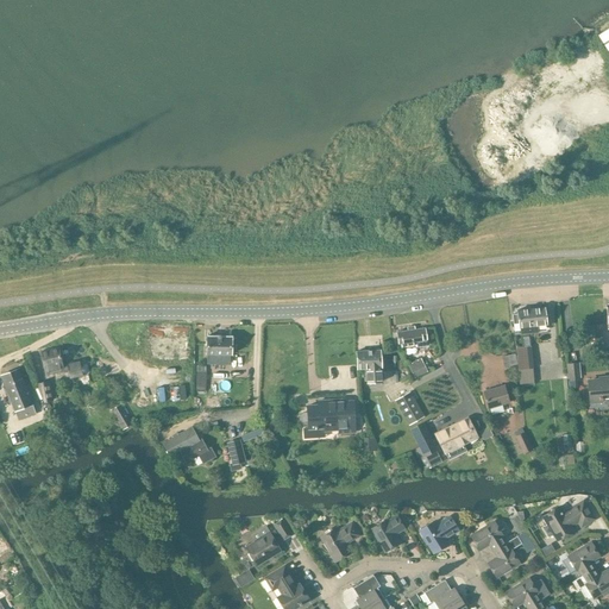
[(608,27),(597,36),(608,54),(608,27)]
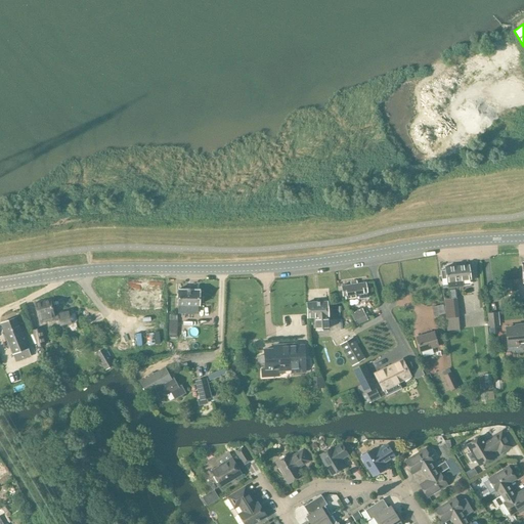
[(468,264),(453,266),(455,280),(455,286),(463,285),(462,279),(470,278),(468,264)]
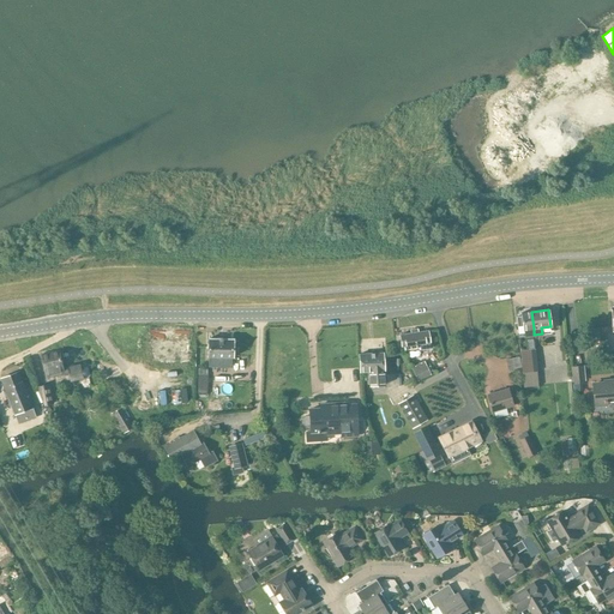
[(516,317),(517,324),(517,325),(523,325),(523,330),(524,336),(534,335),(534,329),(531,312),(521,313),(522,315),(518,317),(516,317)]
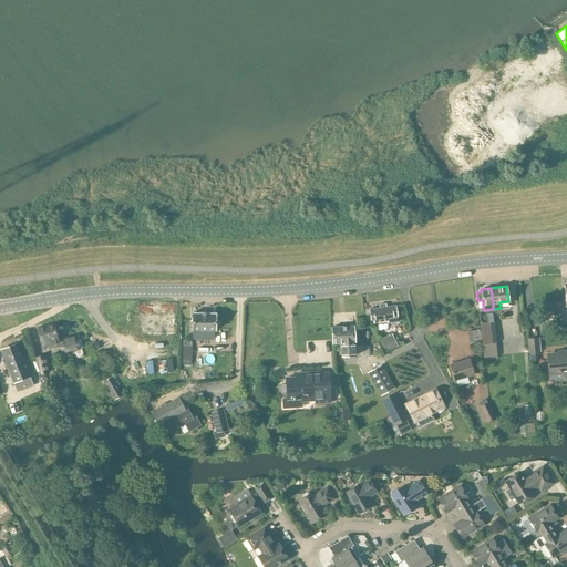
[(379,307),(377,307),(369,309),(370,319),(388,317),(389,321),(397,320),(395,316),(397,315),(394,306),(394,305),(384,306),(384,303),(379,305),(379,307)]
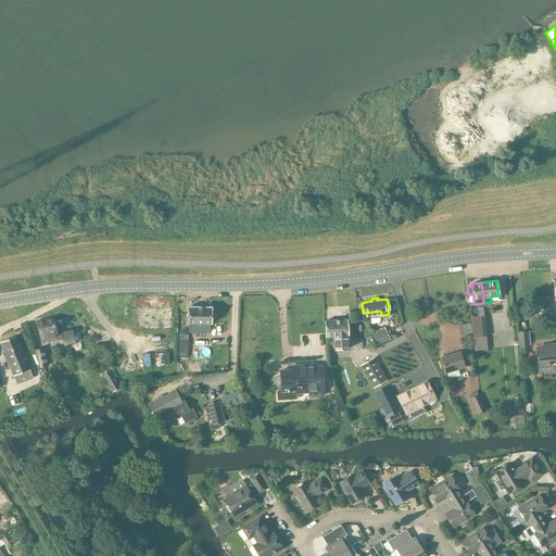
[(161,306),(130,306),(130,321),(161,321),(161,306)]
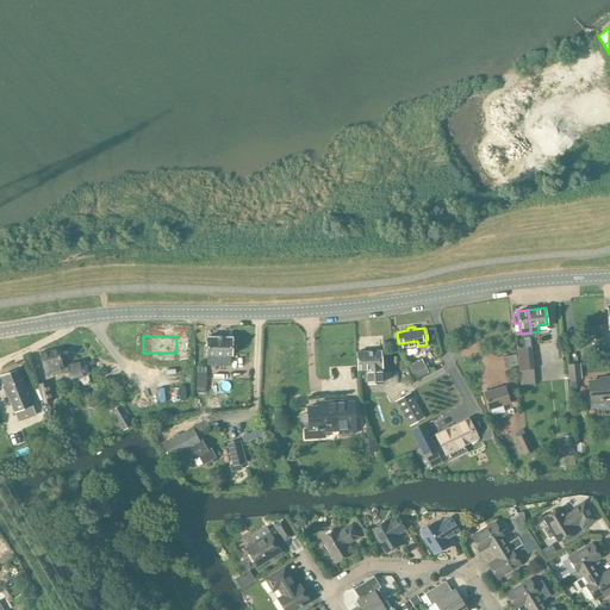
[(207,354),(231,354),(231,349),(231,336),(207,336),(207,354)]
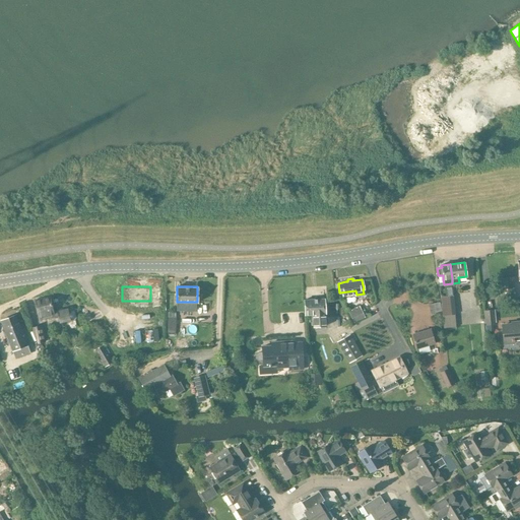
[(39,320),(40,320),(58,316),(60,322),(72,319),(75,319),(76,318),(74,312),(73,311),(70,312),(70,308),(53,312),(50,298),(36,301),(39,320)]
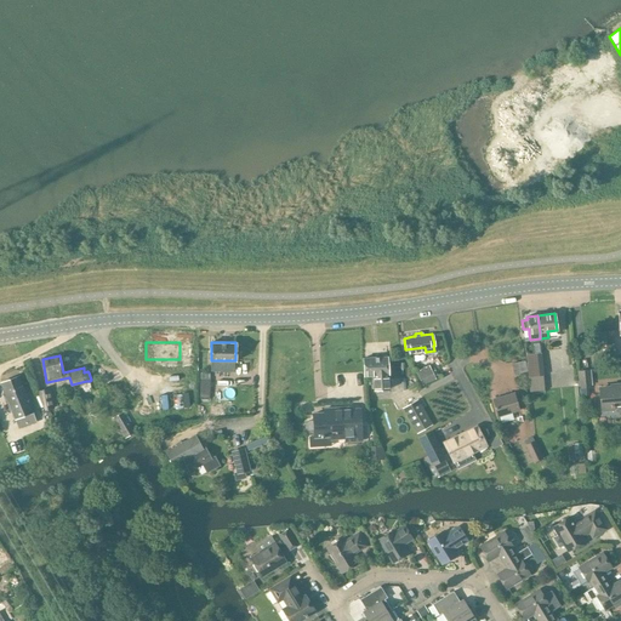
[(363,358),(363,359),(364,376),(372,375),(374,389),(388,388),(387,374),(386,357),(363,358)]
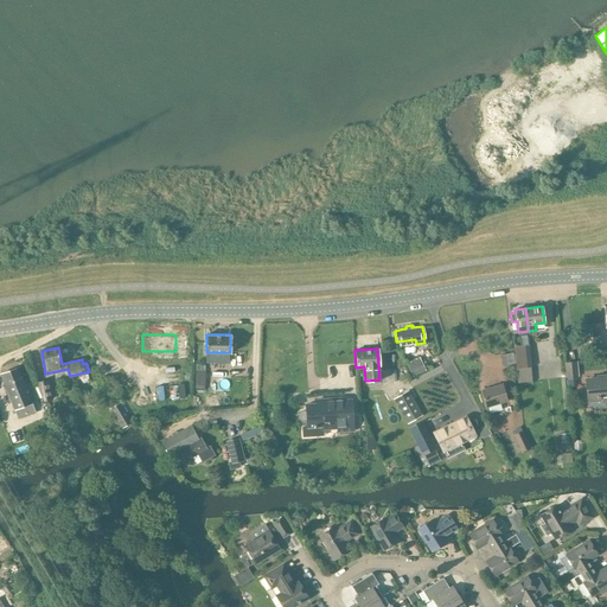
[(409,368),(413,375),(425,369),(421,362),(409,368)]
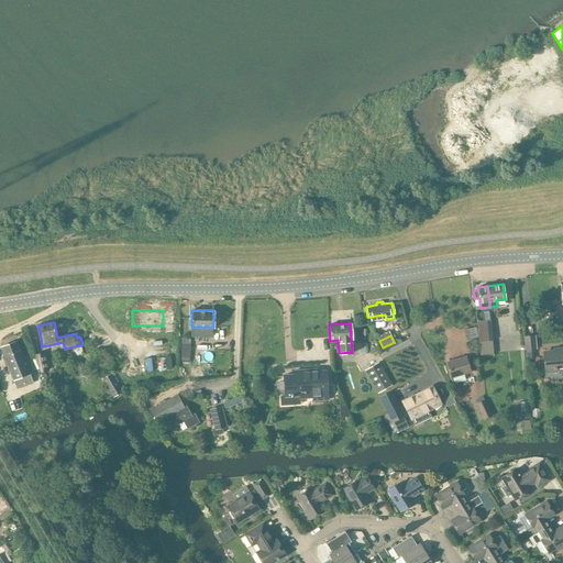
[(534,352),(534,350),(536,349),(534,337),(525,337),(526,350),(527,350),(527,353),(534,352)]
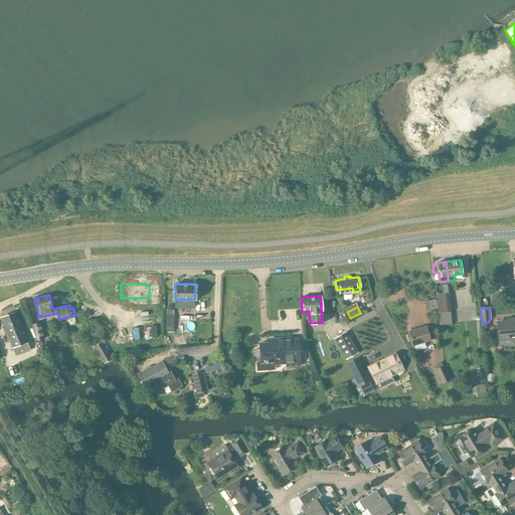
[(1,318),(12,348),(27,342),(15,312),(1,318)]
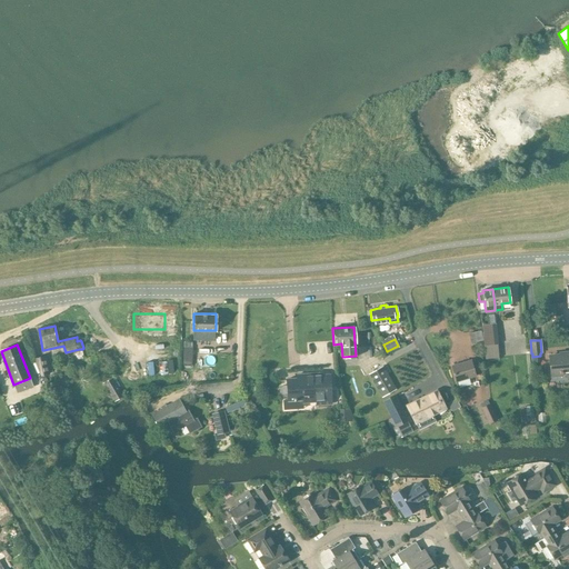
[(568,372),(568,352),(560,353),(560,355),(560,356),(549,357),(551,377),(562,376),(562,373),(568,372)]
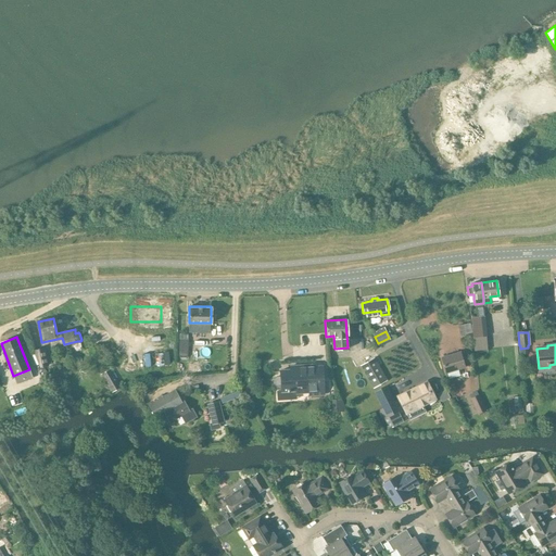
[(222,359),(222,346),(182,345),(182,358),(222,359)]
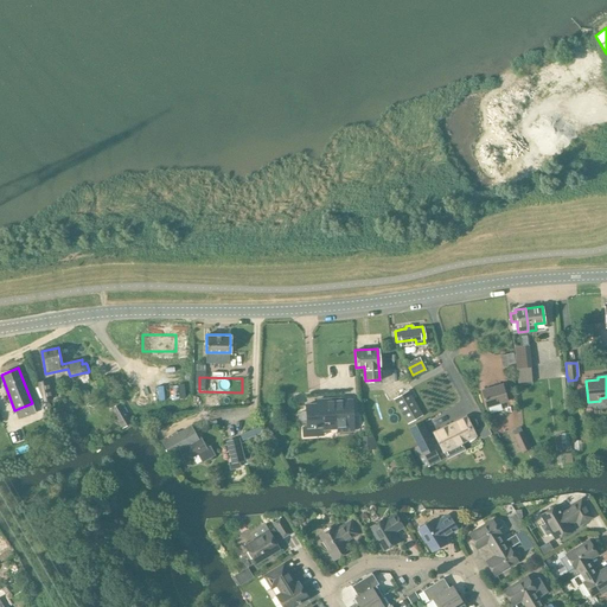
[(36,383),(44,401),(53,400),(49,379),(36,383)]
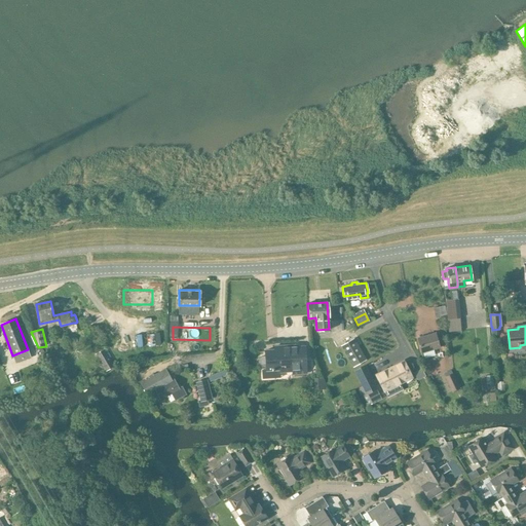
[(417,338),(421,352),(440,347),(435,333),(417,338)]
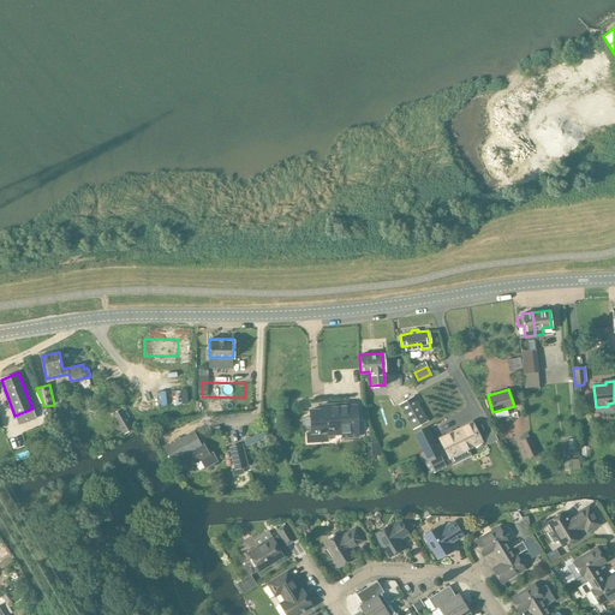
[(400,405),(415,429),(429,421),(421,406),(415,396),(400,405)]
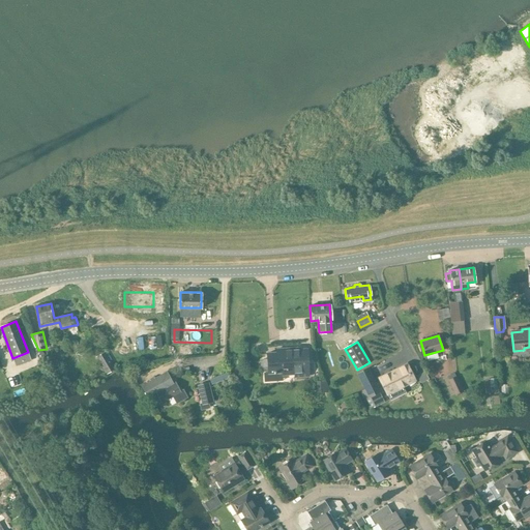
[(260,363),(260,364),(260,365),(261,365),(261,366),(262,367),(263,367),(264,367),(269,367),(269,374),(283,374),(285,376),(287,375),(289,373),(295,373),(295,375),(296,377),(310,376),(307,349),(300,350),(300,348),(277,350),(277,353),(268,353),(268,359),(263,359),(262,359),(262,360),(261,360),(261,361),(260,361),(260,362),(260,363)]
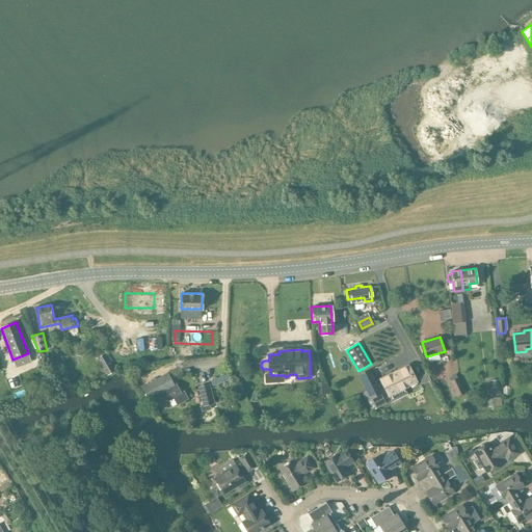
[(106,353),(96,358),(103,371),(112,365),(106,353)]
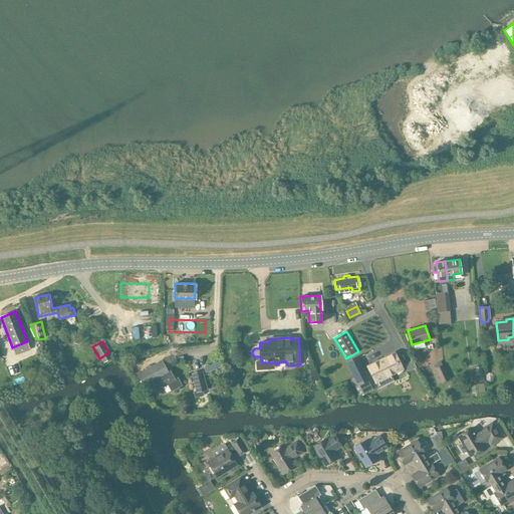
[(371,366),(370,367),(377,381),(392,374),(391,372),(402,367),(396,353),(386,358),(387,359),(371,366)]
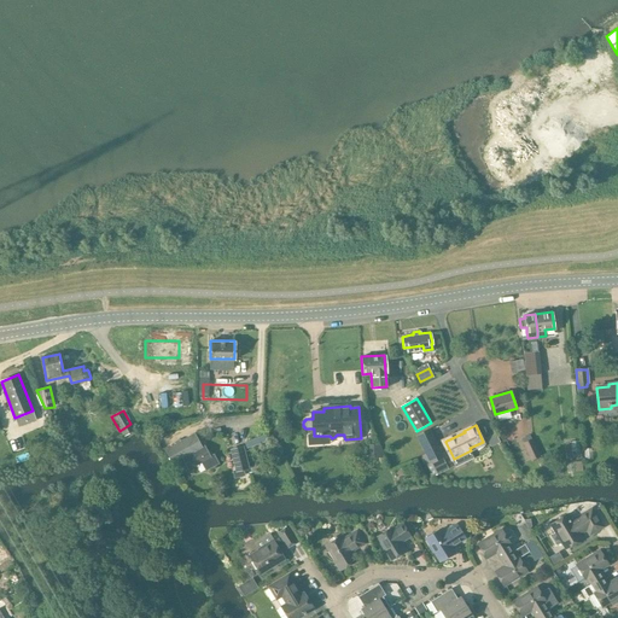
[(429,429),(415,436),(425,454),(431,465),(444,458),(430,431),(429,429)]
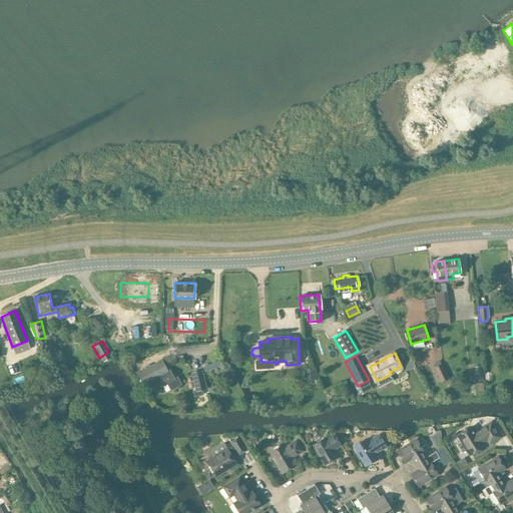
[(161,361),(137,374),(143,385),(151,381),(156,389),(166,384),(170,390),(180,385),(176,378),(173,380),(169,371),(167,372),(161,361)]
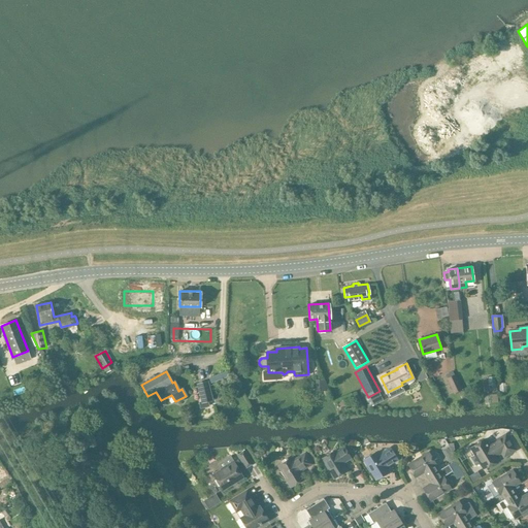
[(447,378),(454,394),(462,390),(455,374),(447,378)]
